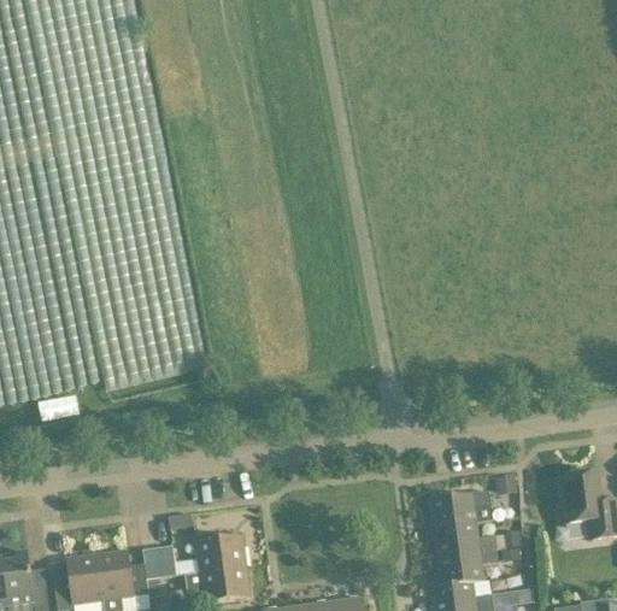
[(515,471),(493,471),(493,492),(515,492),(515,471)]
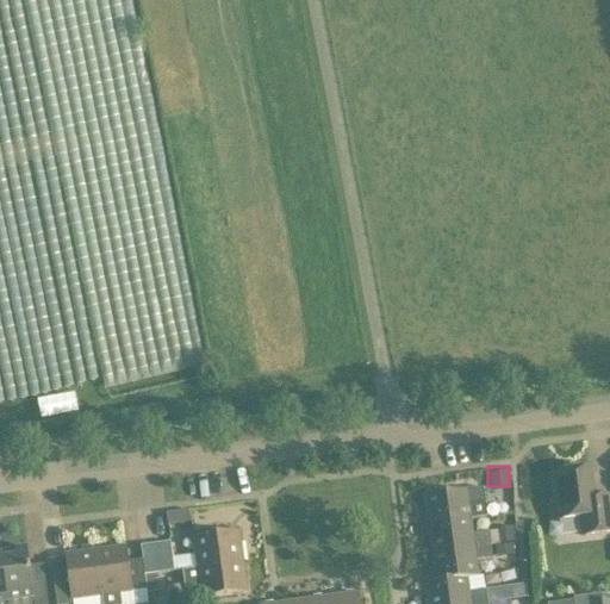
[(584,534),(609,529),(609,491),(593,493),(590,467),(552,472),(555,499),(552,500),(554,518),(582,515),(584,534)]
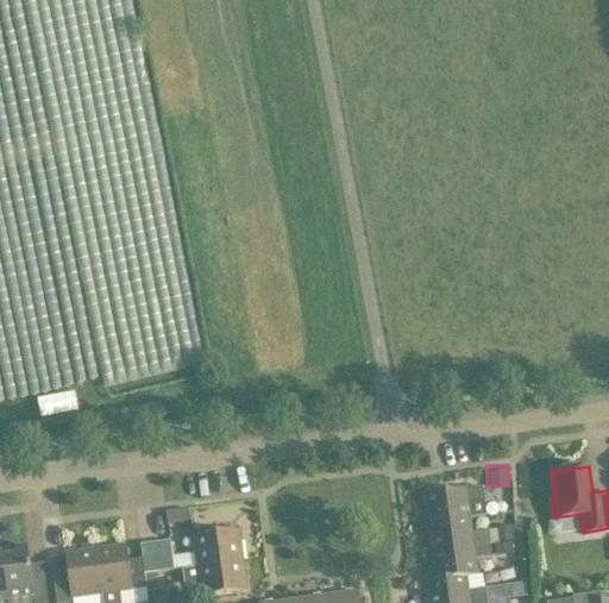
[(470,514),(487,512),(483,485),(425,492),(428,520),(470,514)]
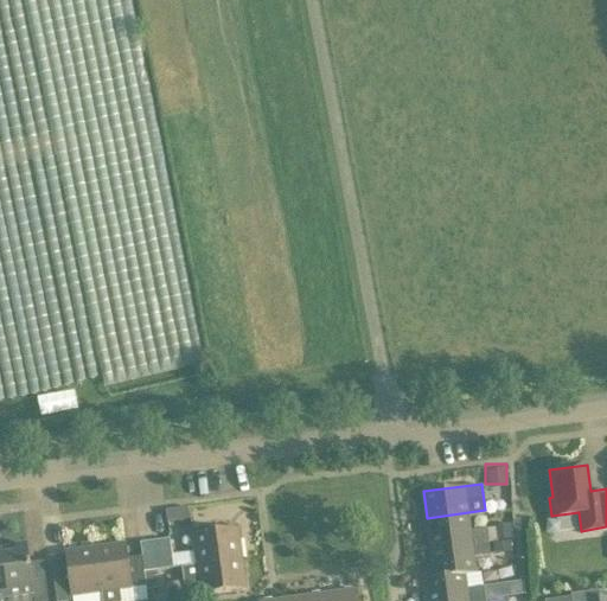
[(430,548),(489,539),(486,526),(471,529),(468,512),(427,518),(430,548)]
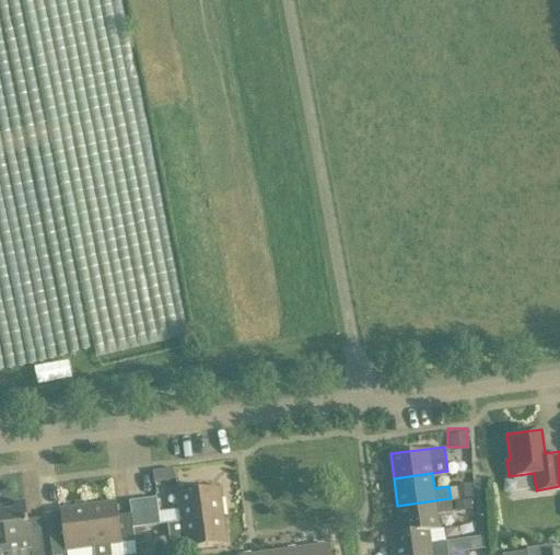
[(178,492),(182,518),(223,512),(219,486),(178,492)]
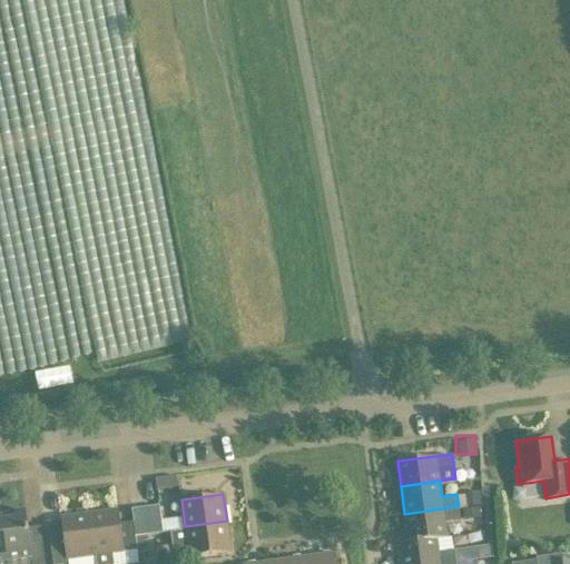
[(158,503),(146,504),(149,532),(163,531),(158,503)]
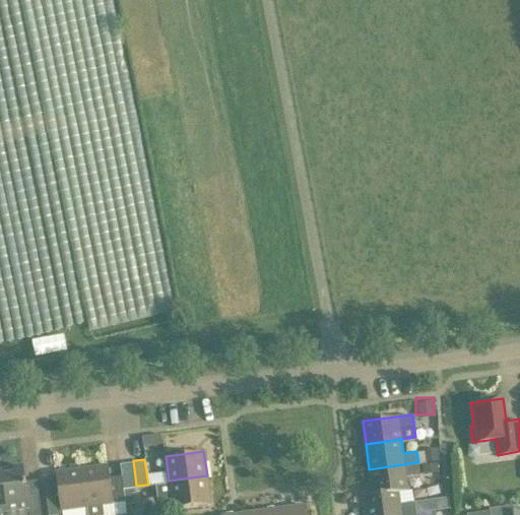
[(121,473),(123,488),(136,486),(133,460),(120,462),(121,473)]
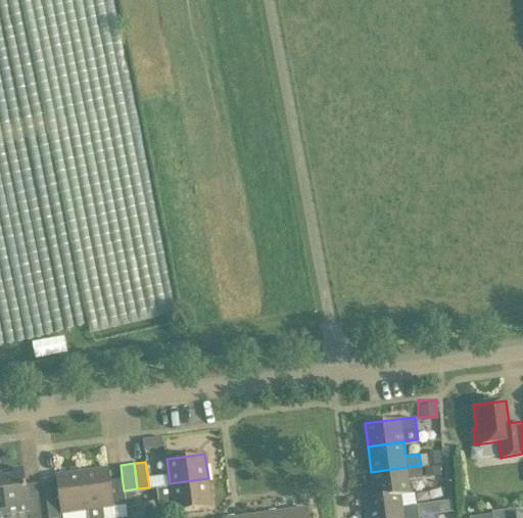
[(371,472),(374,497),(375,498),(400,493),(411,492),(409,479),(423,477),(421,465),(371,472)]
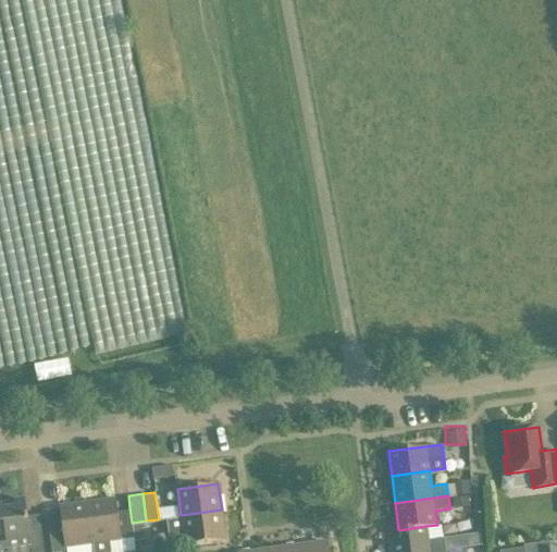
[(87,501),(94,542),(95,541),(95,551),(100,551),(107,551),(111,546),(110,539),(121,538),(121,536),(133,535),(132,523),(130,507),(128,507),(116,510),(115,498),(87,501)]
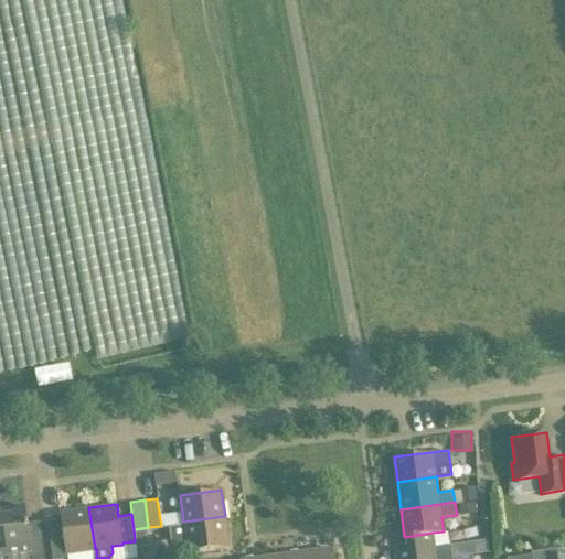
[(46,558),(42,527),(29,529),(25,505),(1,508),(7,554),(30,551),(31,558),(46,558)]
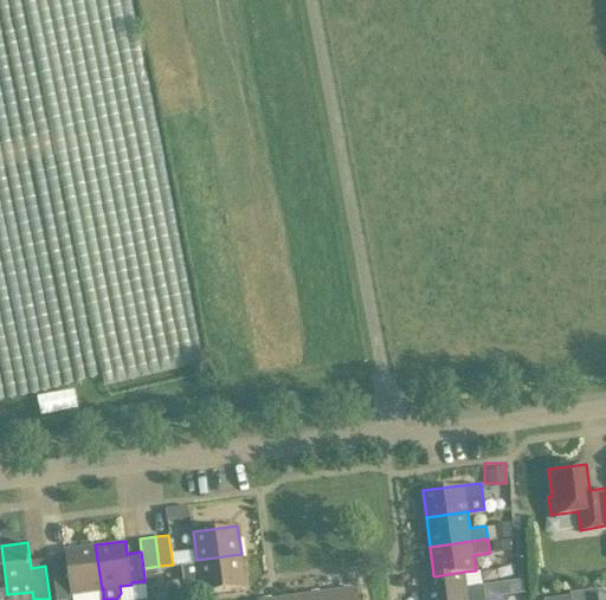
[(71,593),(102,589),(95,544),(65,549),(66,561),(52,563),(57,599),(71,598),(71,593)]
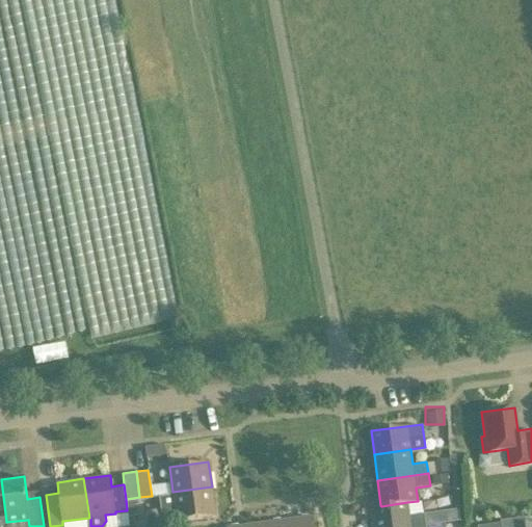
[(161,494),(162,504),(167,508),(175,507),(177,520),(215,516),(212,486),(173,492),(161,494)]
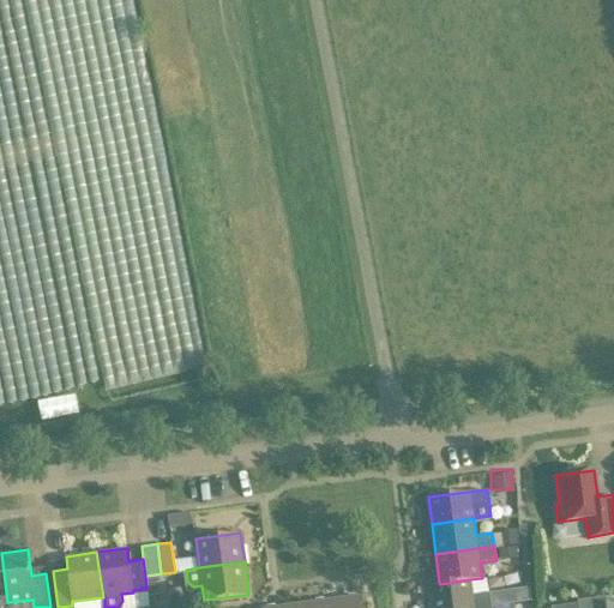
[(428,584),(431,607),(464,607),(491,605),(489,591),(473,594),(470,579),(440,584),(439,583),(428,584)]
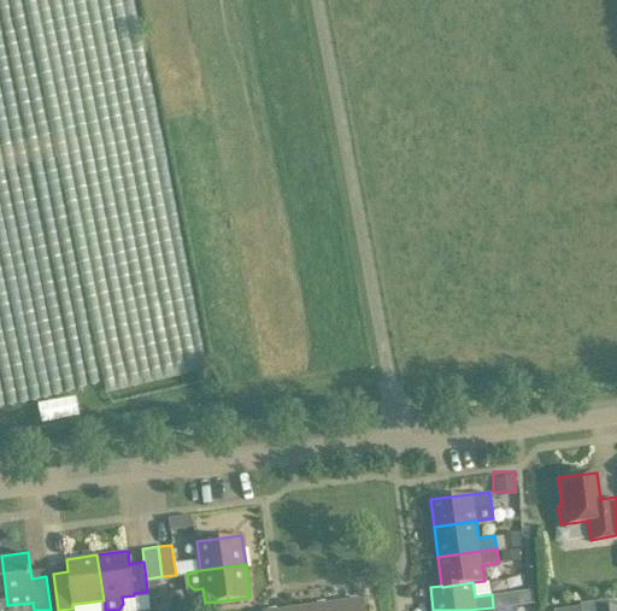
[(533,591),(513,593),(516,604),(533,603),(533,591)]
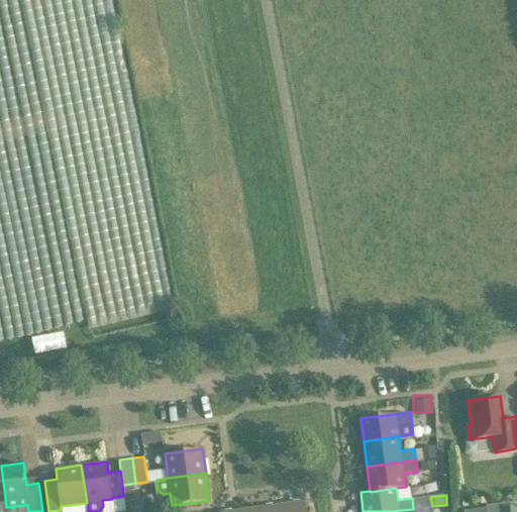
[(501,511),(509,511),(509,507),(508,500),(486,503),(487,511),(499,511),(501,511)]
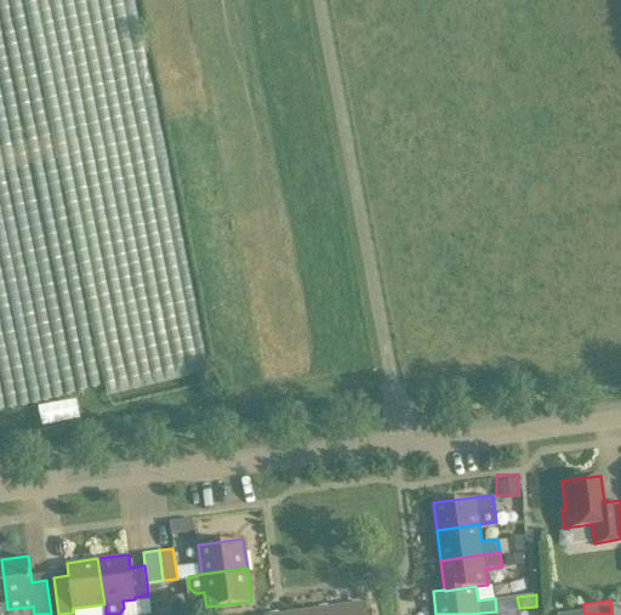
[(366,614),(365,602),(331,607),(331,614),(366,614)]
